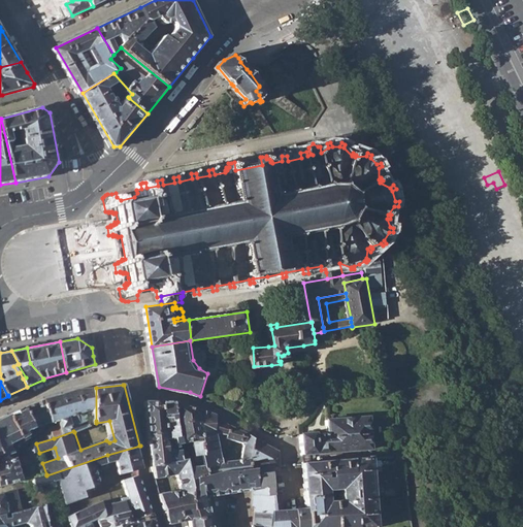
[(54,426),(55,429),(56,433),(52,434),(54,438),(73,431),(74,432),(93,424),(92,422),(96,421),(96,388),(78,389),(46,399),(53,421),(52,421),(53,422),(61,420),(62,424),(54,426)]
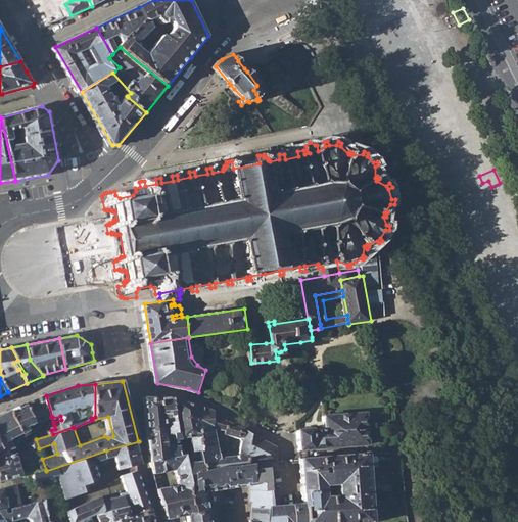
[(232,406),(242,412),(246,395),(237,391),(232,406)]
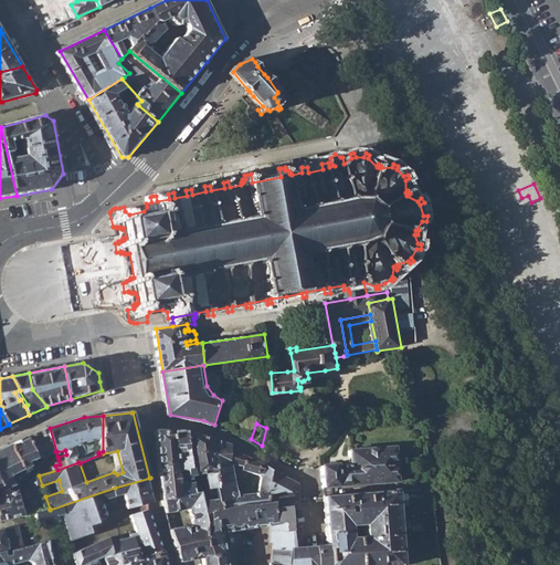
[(43,456),(55,451),(56,451),(50,428),(30,436),(38,458),(37,459),(39,466),(45,460),(43,456)]
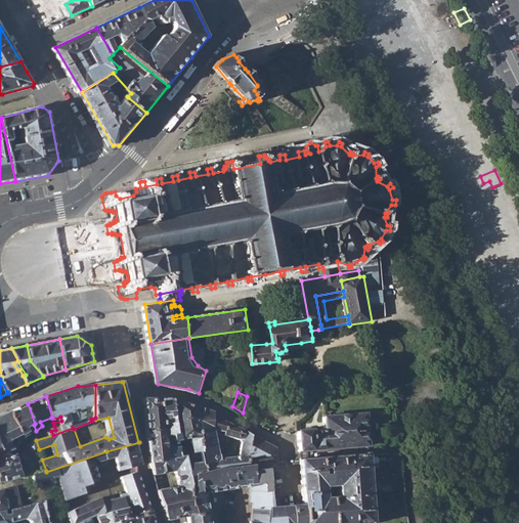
[(146,398),(149,431),(167,429),(164,398),(146,398)]
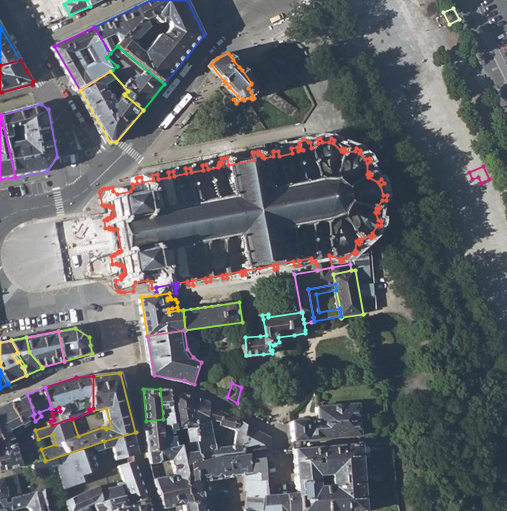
[(146,421),(150,451),(181,446),(181,445),(179,436),(175,436),(165,438),(164,425),(172,424),(174,433),(177,432),(176,430),(179,429),(175,410),(172,389),(160,389),(163,419),(146,421)]
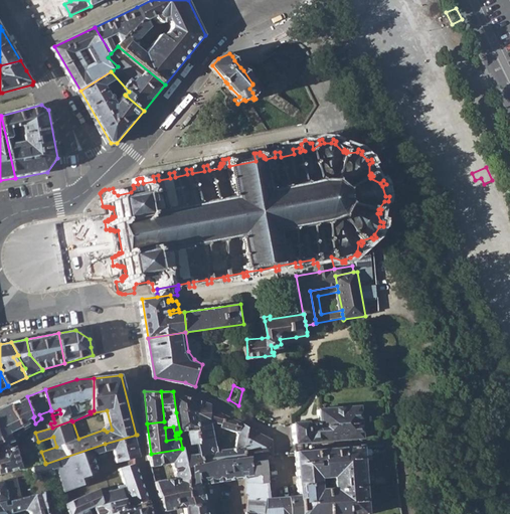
[(198,399),(173,391),(176,412),(180,432),(191,431),(195,448),(194,448),(195,450),(201,449),(200,445),(202,445),(198,401),(198,399)]
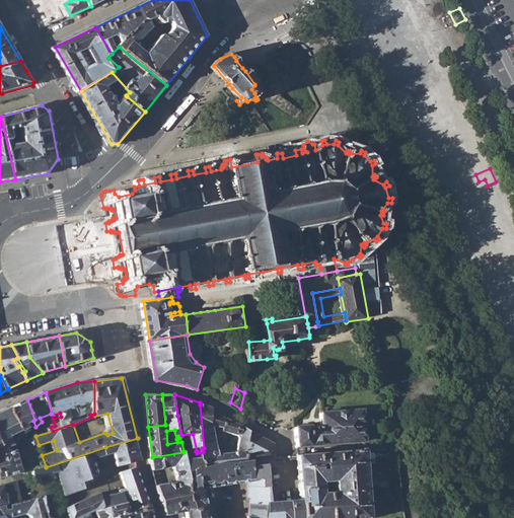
[(27,423),(33,421),(34,420),(27,399),(11,408),(23,433),(30,429),(27,423)]
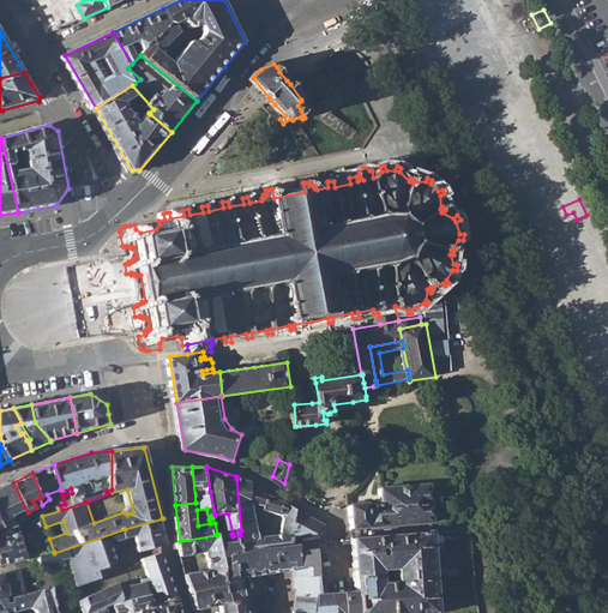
[(240,535),(233,536),(234,542),(234,544),(242,542),(245,553),(253,551),(292,546),(300,509),(286,500),(284,502),(257,486),(257,484),(236,476),(236,479),(241,530),(239,530),(240,535)]
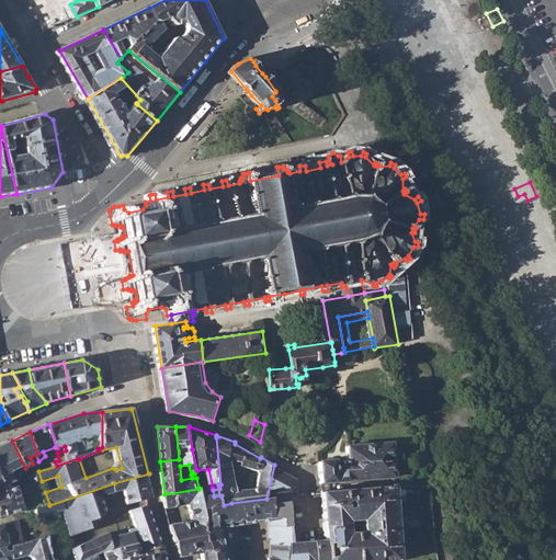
[(25,476),(29,472),(25,468),(12,441),(0,445),(0,475),(4,483),(16,479),(16,480),(25,476)]
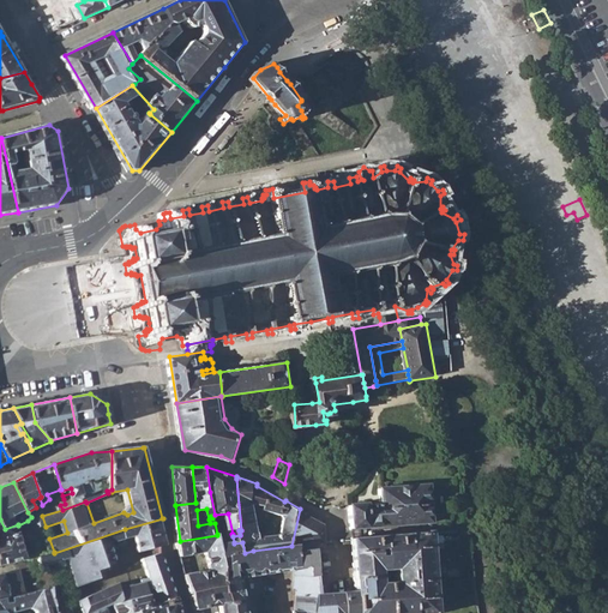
[(432,486),(384,488),(385,504),(354,506),(355,528),(434,522),(434,515),(432,486)]
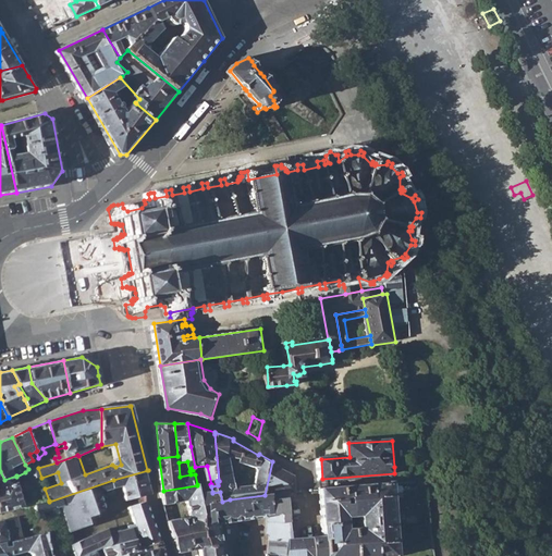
[(39,465),(37,469),(38,468),(57,462),(54,458),(53,456),(47,457),(39,465)]
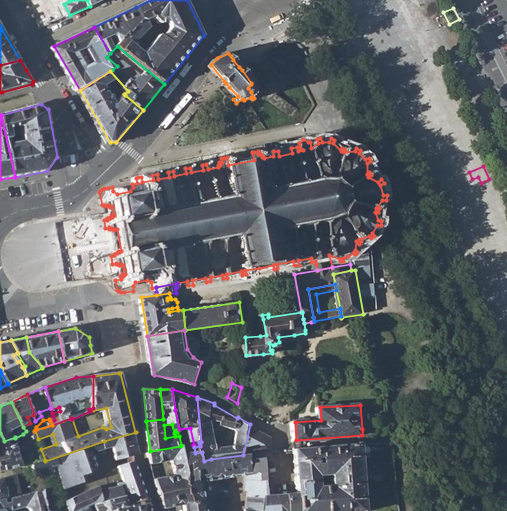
[(177,432),(174,433),(172,424),(164,425),(165,438),(175,436),(179,436),(178,432),(177,432)]
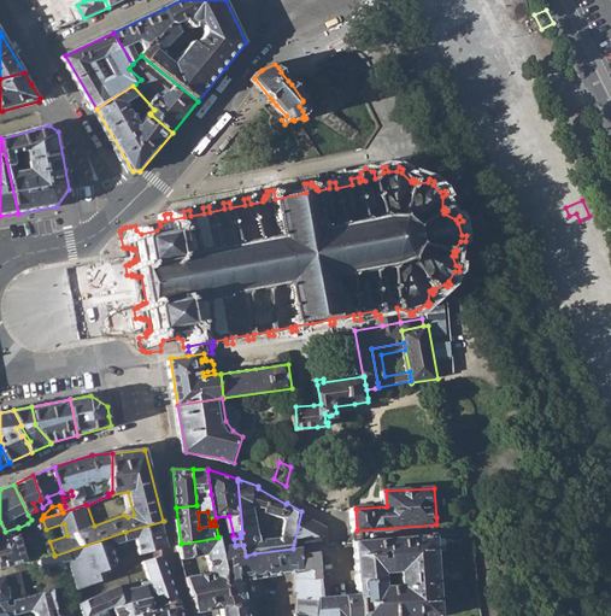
[(329,527),(301,511),(293,549),(301,547),(303,553),(321,551),(321,545),(330,545),(330,543),(329,527)]
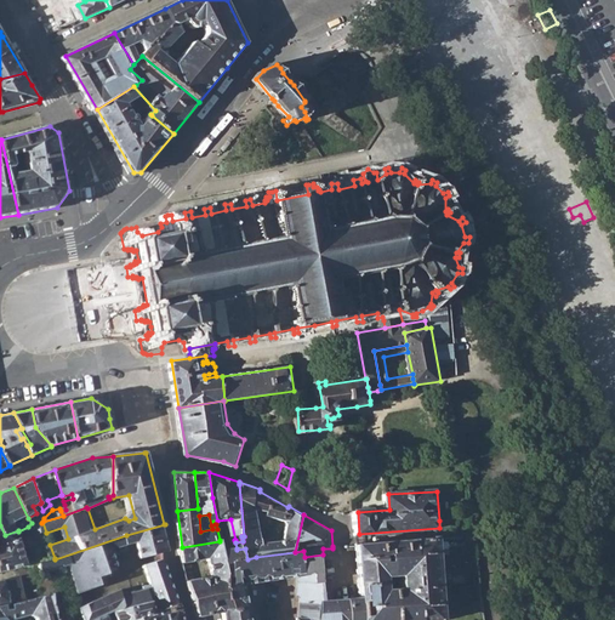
[(455,519),(439,521),(439,528),(440,532),(456,532),(455,519)]
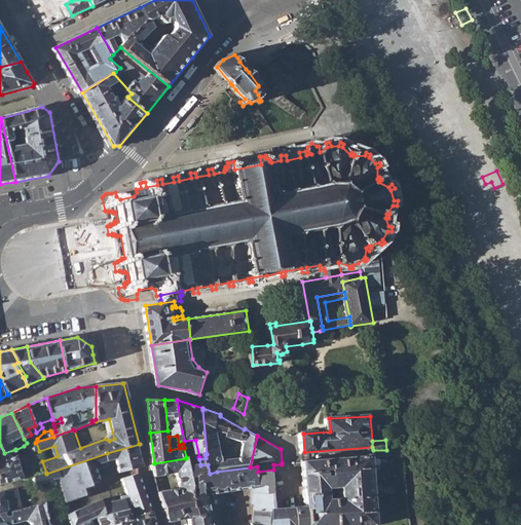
[(31,477),(35,476),(46,473),(42,461),(39,451),(36,442),(35,443),(30,450),(26,452),(30,466),(31,477)]
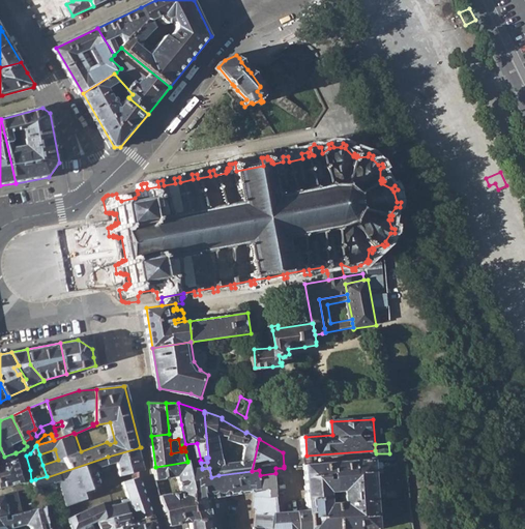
[(146,469),(141,447),(108,457),(47,477),(47,476),(35,479),(40,492),(45,490),(44,486),(62,480),(68,505),(92,497),(91,493),(95,492),(95,489),(105,485),(98,467),(120,462),(123,475),(143,470),(146,469)]
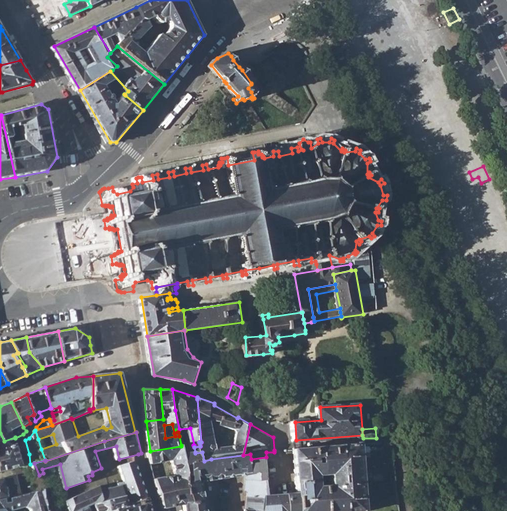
[(23,465),(15,438),(15,437),(4,441),(0,442),(0,466),(1,471),(16,467),(23,465)]
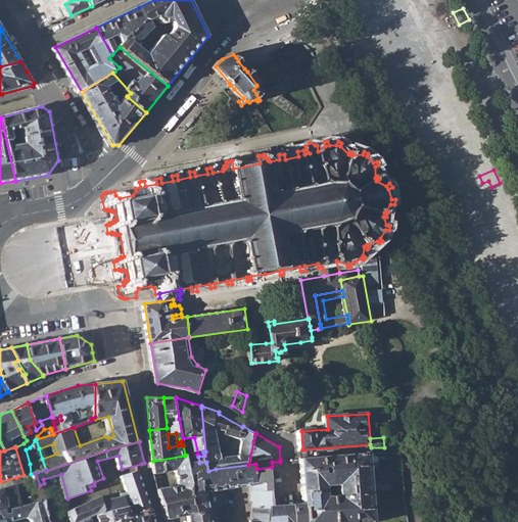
[(376,521),(371,448),(303,459),(307,504),(308,503),(309,521),(376,521)]
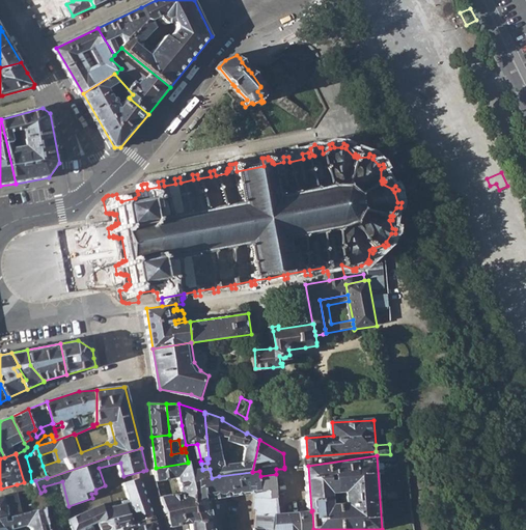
[(163,496),(172,529),(182,529),(182,525),(193,523),(199,522),(197,499),(195,490),(196,490),(195,485),(195,481),(212,478),(210,469),(202,470),(202,469),(193,470),(191,461),(188,462),(188,463),(156,468),(159,480),(182,476),(185,493),(163,496)]
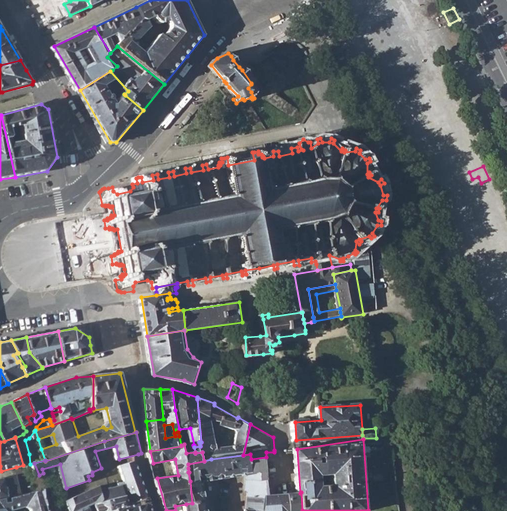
[(265,510),(266,508),(267,496),(271,496),(271,495),(266,457),(251,459),(250,454),(243,455),(211,459),(204,461),(188,464),(188,468),(193,468),(195,481),(190,481),(192,503),(186,504),(187,510),(185,510),(265,510)]
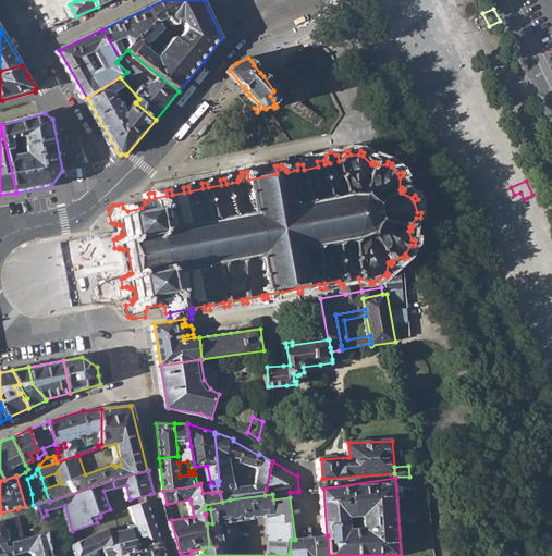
[(75,544),(78,555),(86,555),(106,547),(114,544),(138,539),(138,540),(143,539),(144,540),(145,540),(147,546),(164,541),(150,502),(134,506),(138,523),(132,524),(132,528),(112,532),(110,528),(75,544)]
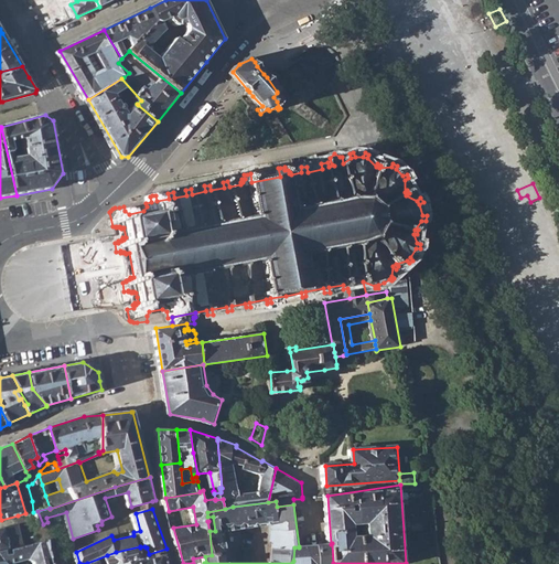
[(21,523),(8,527),(13,549),(27,545),(21,523)]
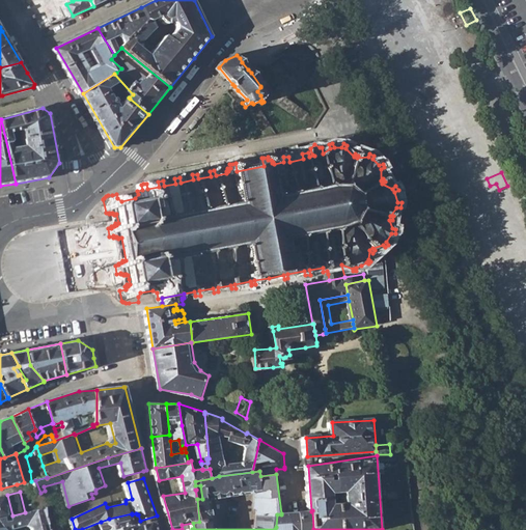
[(0,518),(12,515),(7,495),(0,496),(0,518)]
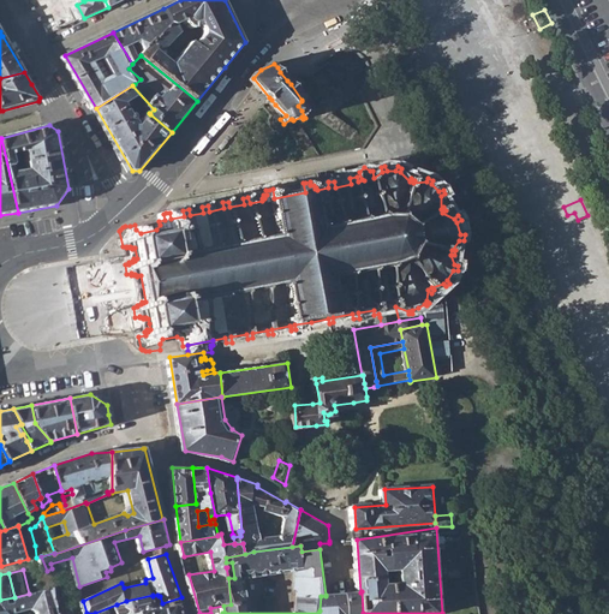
[(58,606),(54,588),(29,594),(15,597),(0,600),(0,613),(59,613),(55,613),(53,613),(52,607),(58,606)]
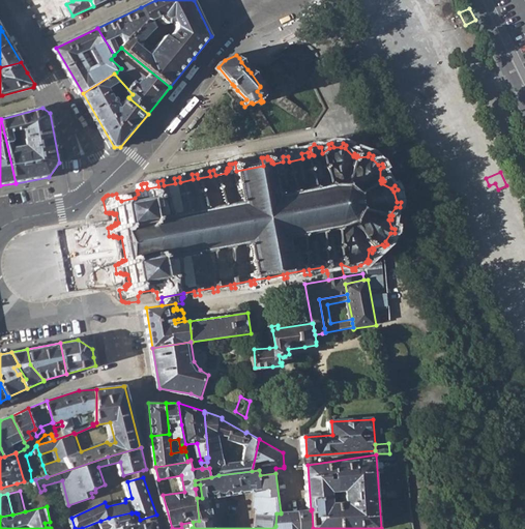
[(311,510),(281,512),(281,513),(276,513),(275,526),(282,525),(282,528),(313,528),(312,509),(311,510)]
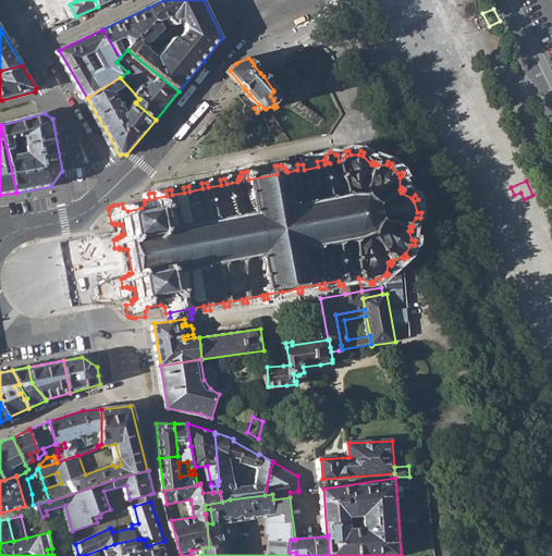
[(168,555),(164,541),(147,546),(140,547),(138,540),(138,539),(114,544),(106,547),(107,551),(109,555),(168,555)]
